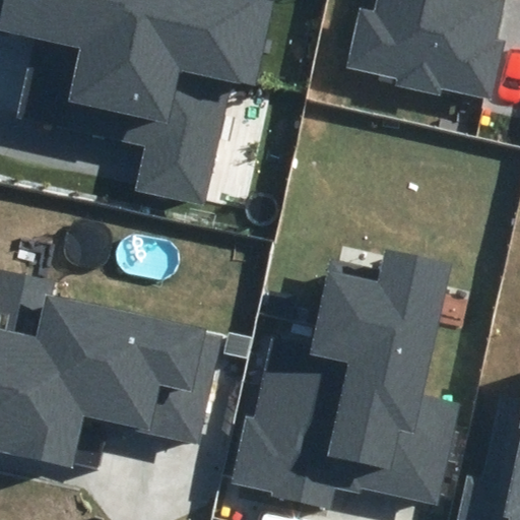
[(135,191),(204,205),(232,80),(257,85),(275,0),(0,0),(0,30),(36,39),(18,118),(144,144),(135,191)]
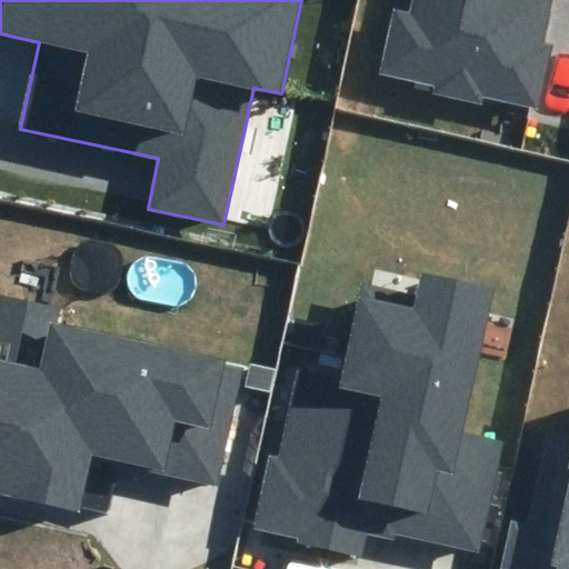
[(409,0),(408,8),(392,5),(377,73),(433,86),(432,93),(482,105),(483,97),(537,108),(550,47),(541,45),(550,0),(409,0)]
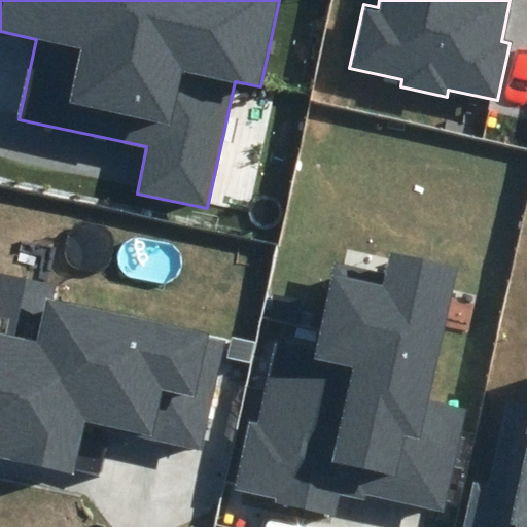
[(365,496),(445,513),(467,409),(428,399),(458,267),(390,252),(386,273),(334,260),(314,349),(276,341),(257,423),(250,421),(235,489),(277,498),(276,502),(338,516),(342,495),(364,500),(365,496)]
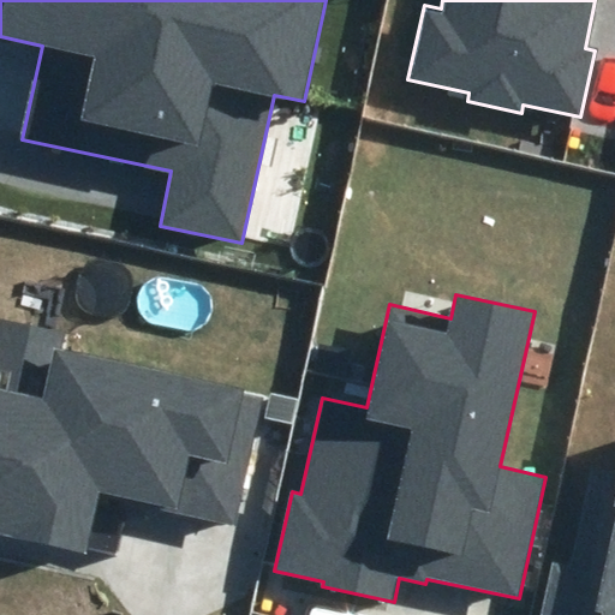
[(97,490),(232,521),(262,396),(61,350),(66,332),(0,316),(0,530),(83,549),(97,490)]
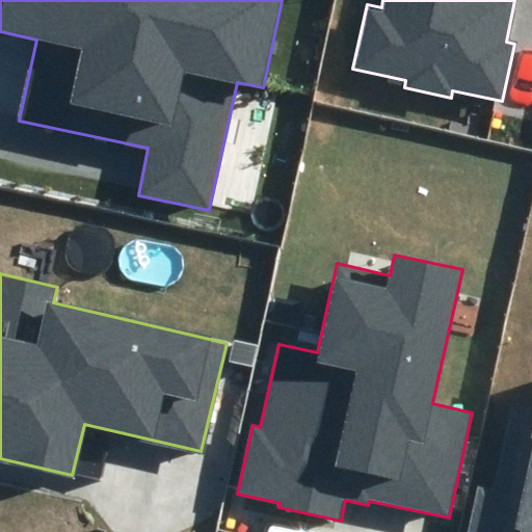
[(531,531),(531,408),(511,403),(491,486),(476,483),(464,531),(531,531)]
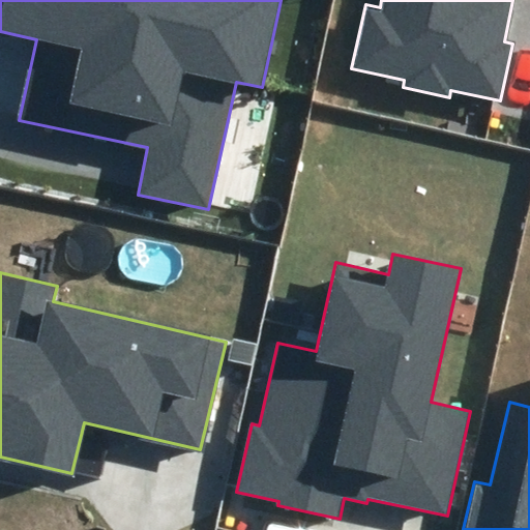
All buildings are outlined.
